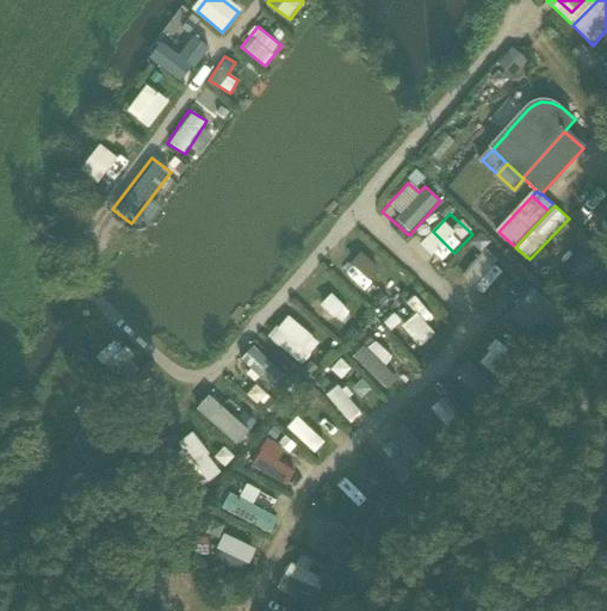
[(366,281),(378,267),(358,250),(347,263),(366,281)]
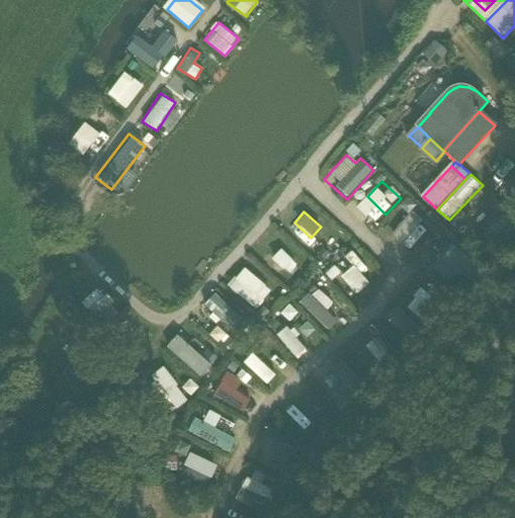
[(403,214),(397,239),(420,245),(426,220),(403,214)]
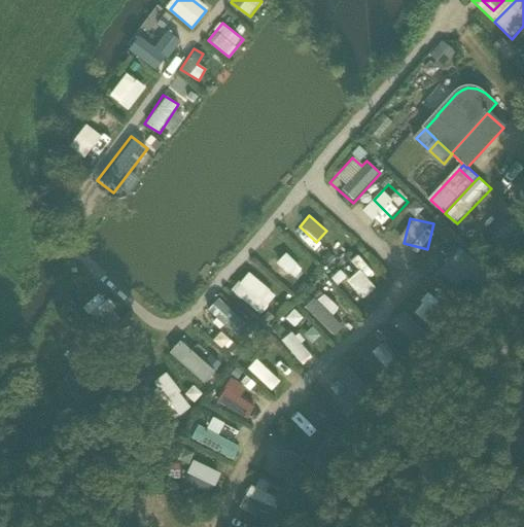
[(269,264),(283,282),(302,269),(287,250),(269,264)]
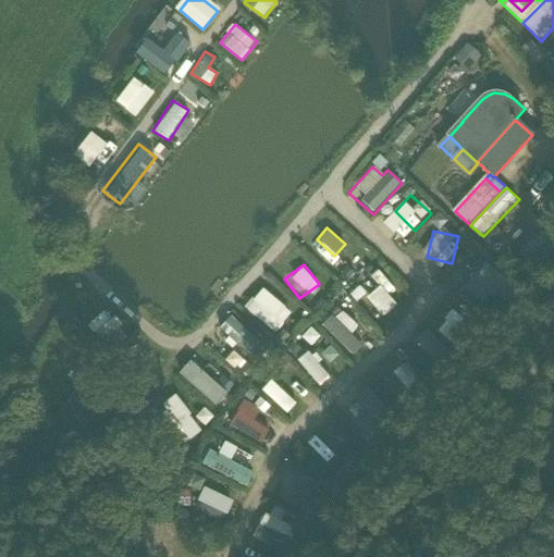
[(352,291),(359,300),(380,284),(386,293),(393,287),(379,270),(352,291)]
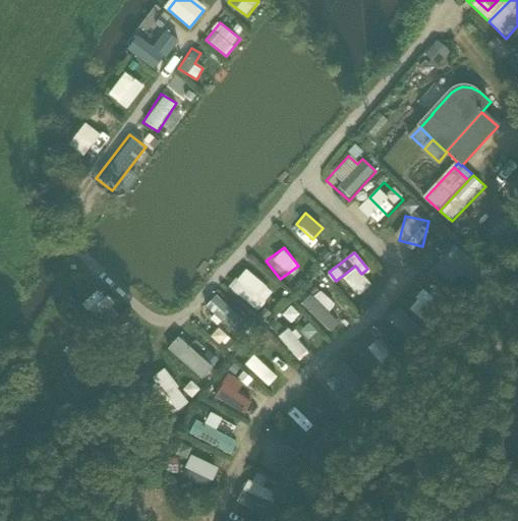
[(255,310),(273,294),(247,267),(230,283),(255,310)]
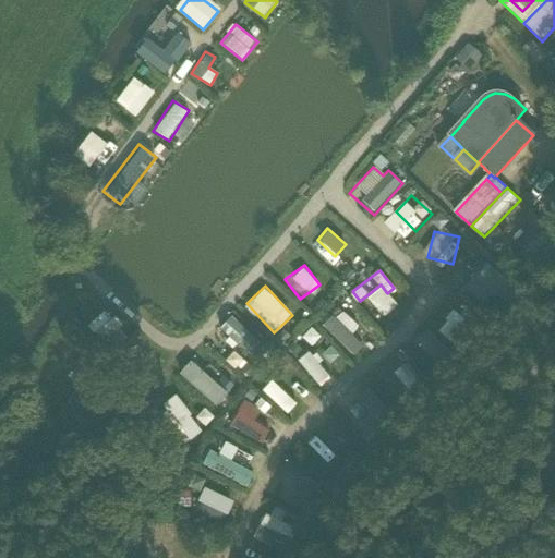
[(385,287),(369,294),(379,317),(396,310),(385,287)]
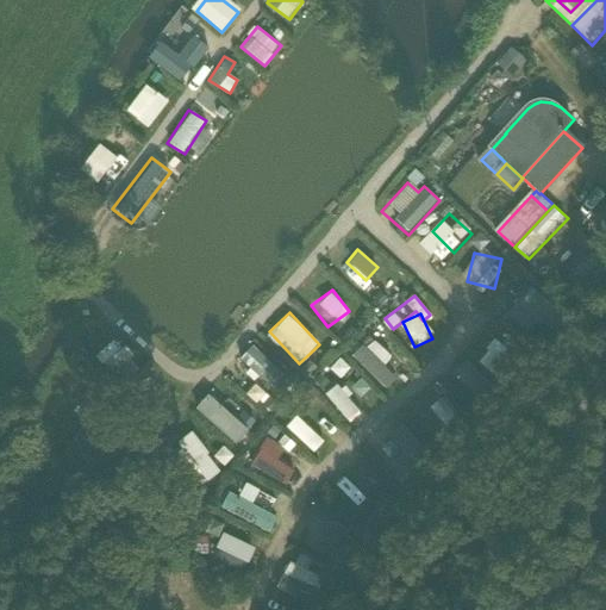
[(372,337),(355,359),(388,387),(406,366),(372,337)]
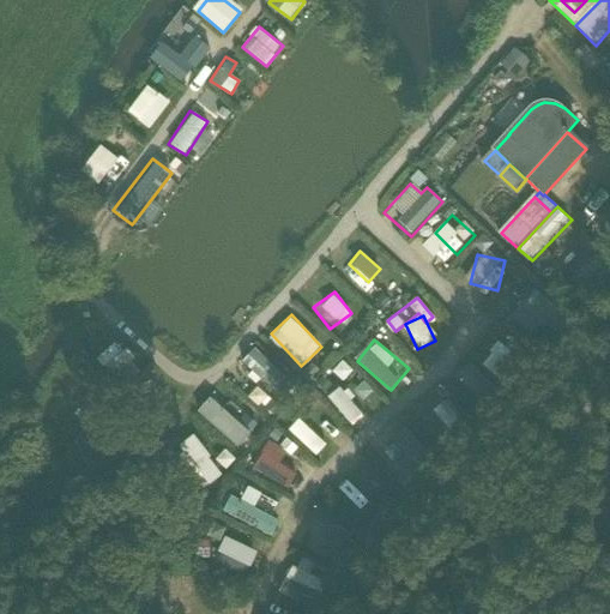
[(243,360),(282,395),(295,380),(257,347),(243,360)]
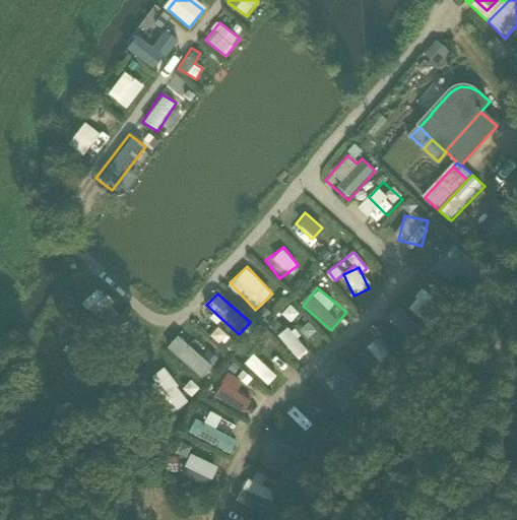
[(297,359),(309,349),(289,325),(277,334),(297,359)]
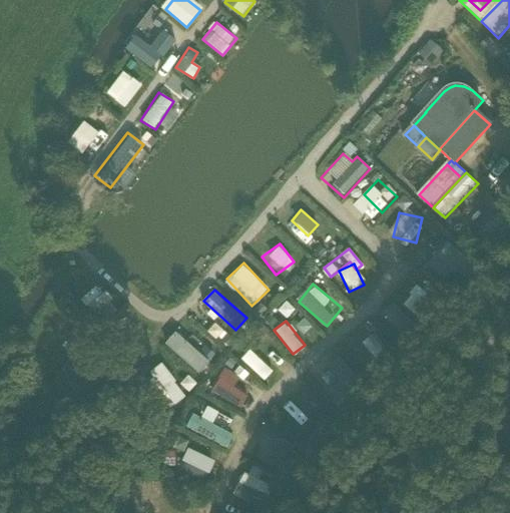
[(161,344),(198,376),(214,357),(177,325),(161,344)]
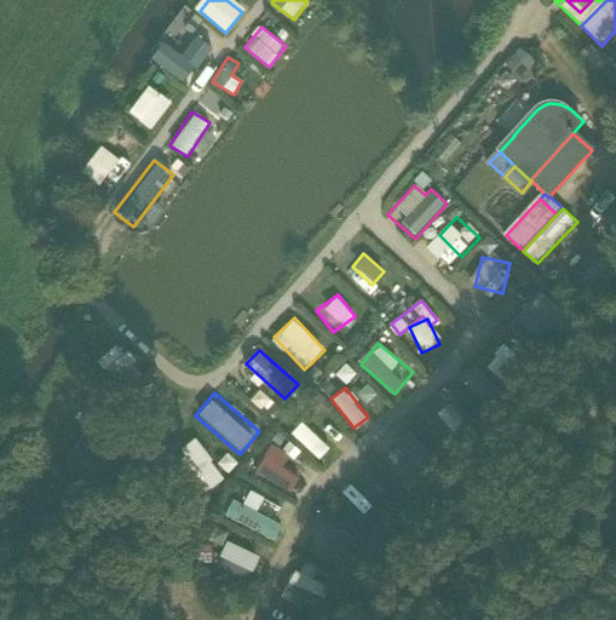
[(321,460),(333,448),(303,420),(291,432),(321,460)]
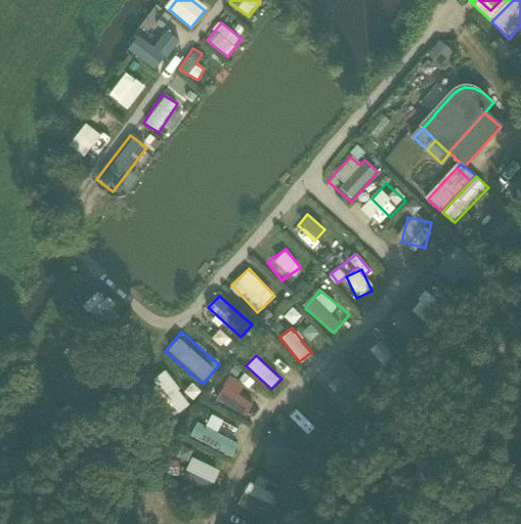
[(177,416),(191,406),(167,369),(153,379),(177,416)]
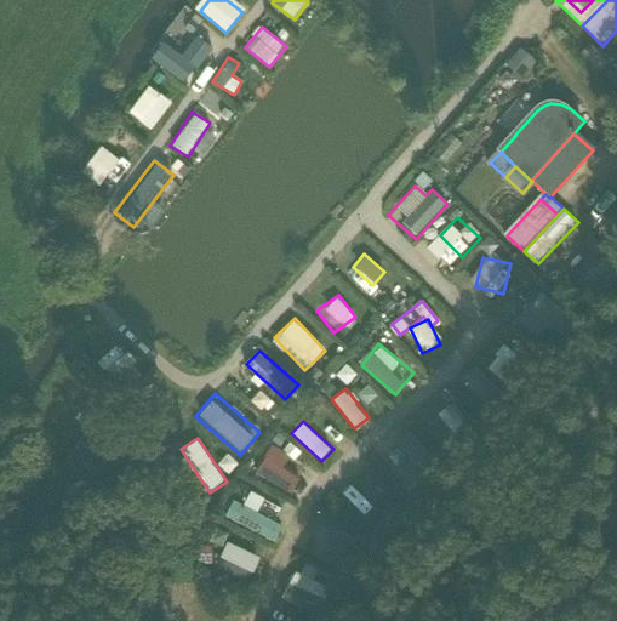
[(292,493),(300,477),(283,468),(290,454),(270,444),(255,473),(292,493)]
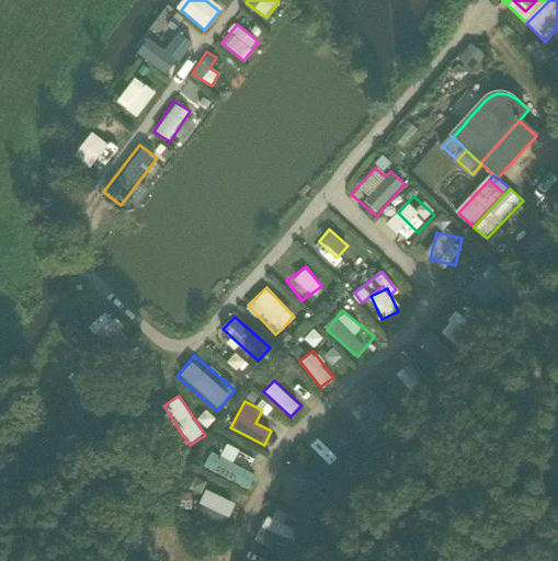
[(220,457),(209,451),(203,466),(249,489),(255,476),(231,464),(239,449),(227,443),(220,457)]
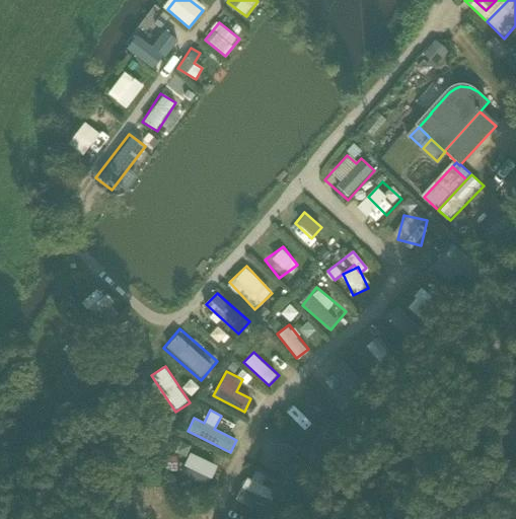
[(216,428),(235,438),(240,427),(222,417),(216,428)]
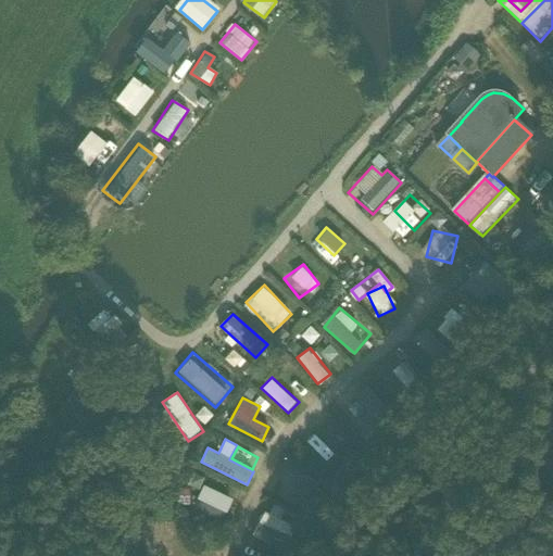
[(224,521),(235,497),(204,484),(193,508),(224,521)]
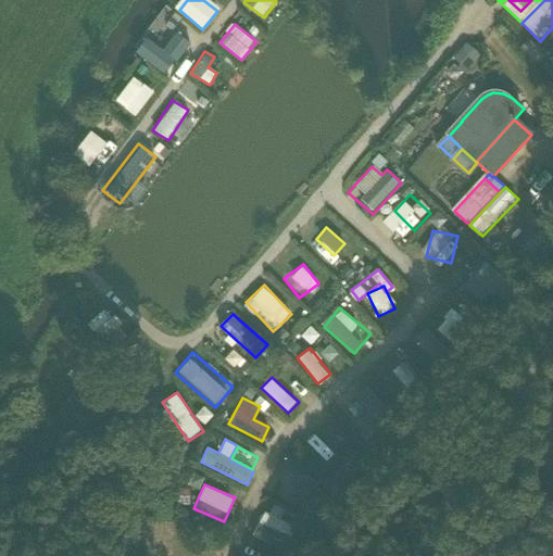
[(284,548),(294,525),(264,512),(253,535),(284,548)]
